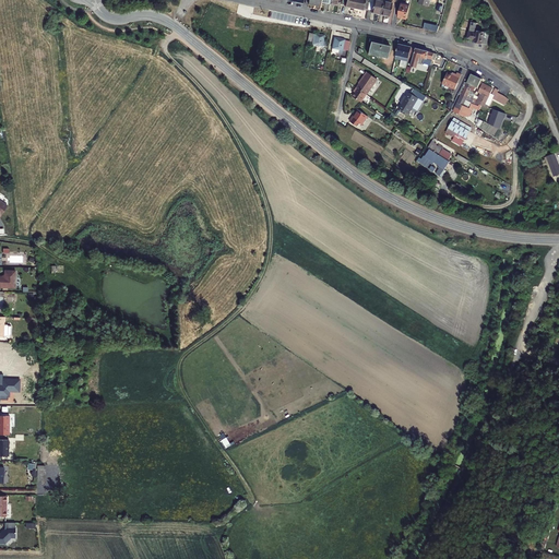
[(363,9),(367,10),(368,0),(355,0),(354,8),(363,10),(363,9)]
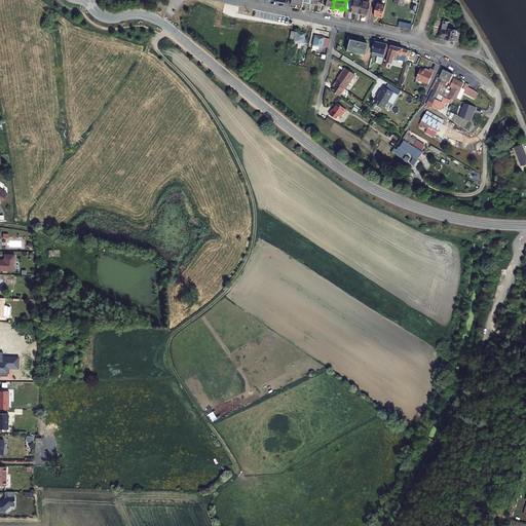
[(358,12),(361,1),(355,0),(346,0),(345,9),(349,10),(349,11),(358,12)]
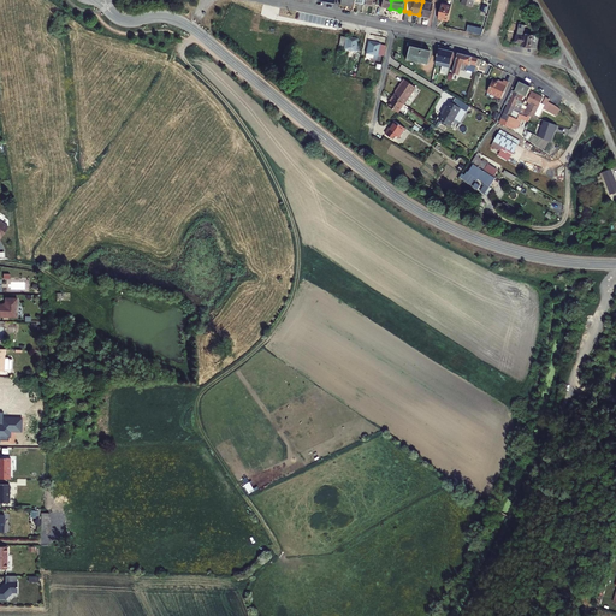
[(432,4),(422,1),(419,15),(428,17),(432,4)]
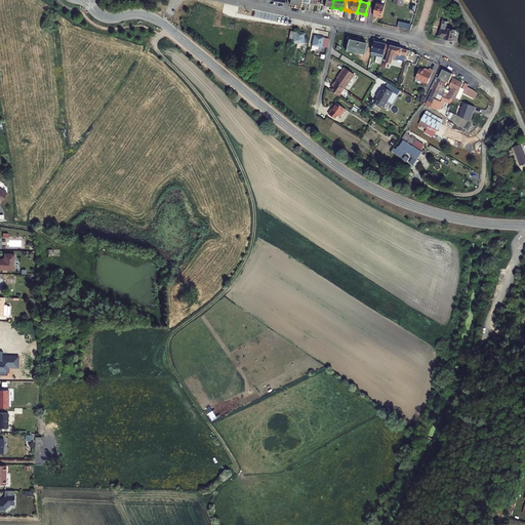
[(385,5),(376,4),(373,14),(378,15),(378,17),(381,18),(385,5)]
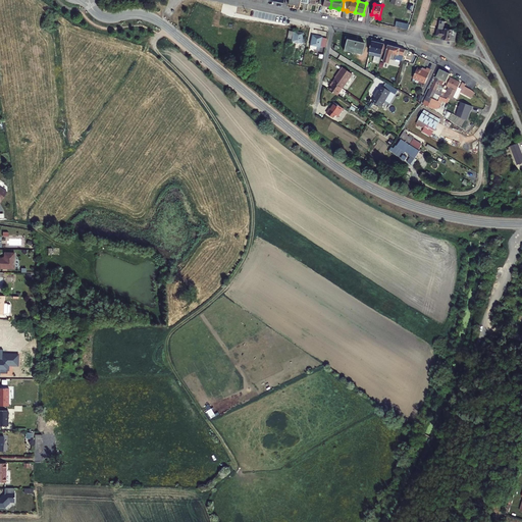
[(446,21),(440,20),(437,36),(445,38),(444,40),(455,42),(457,32),(447,29),(446,31),(444,31),(446,21)]
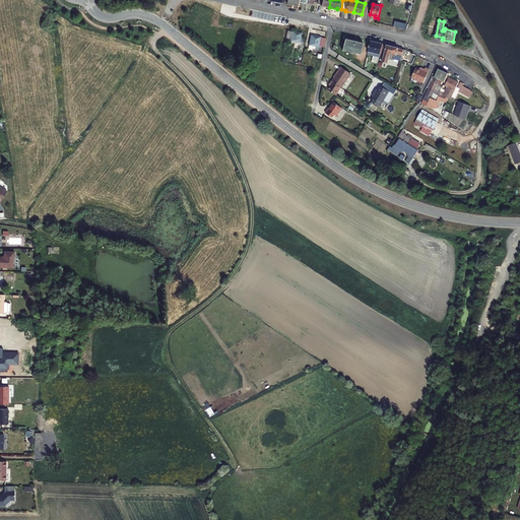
[(302,33),(287,30),(285,40),(288,41),(289,41),(300,43),(300,42),(303,43),(303,40),(300,39),(302,33)]
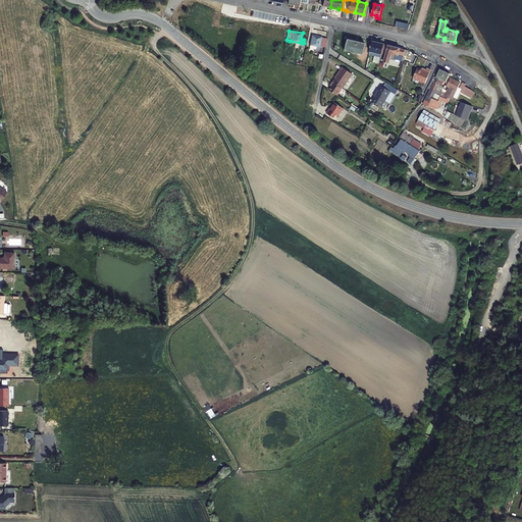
[(319,48),(324,49),(326,39),(313,35),(310,47),(319,49),(319,48)]
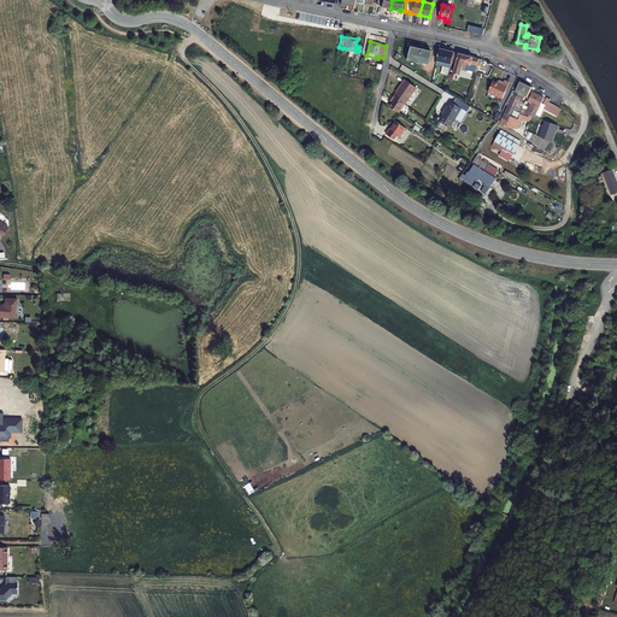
[(412,46),(409,46),(406,59),(427,64),(430,51),(412,46)]
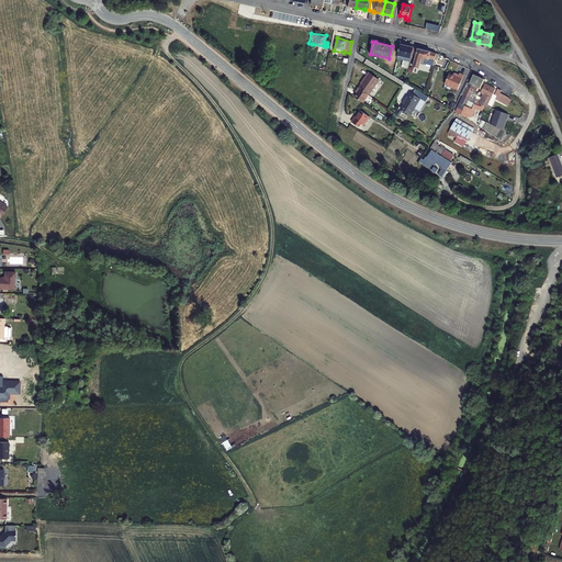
[(414,47),(401,45),(398,56),(411,58),(414,47)]
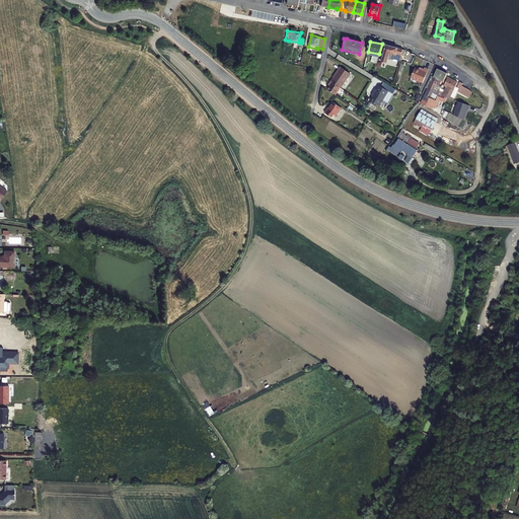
[(389,53),(391,53),(393,47),(386,45),(382,57),(379,57),(376,65),(385,68),(386,63),(387,62),(389,53)]
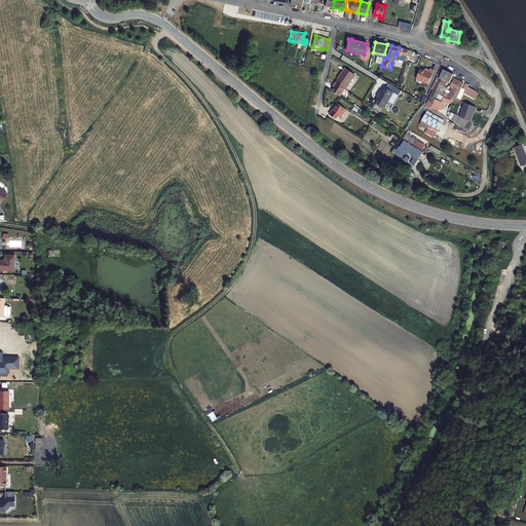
[(399,47),(397,53),(399,54),(398,60),(405,62),(408,49),(399,47)]
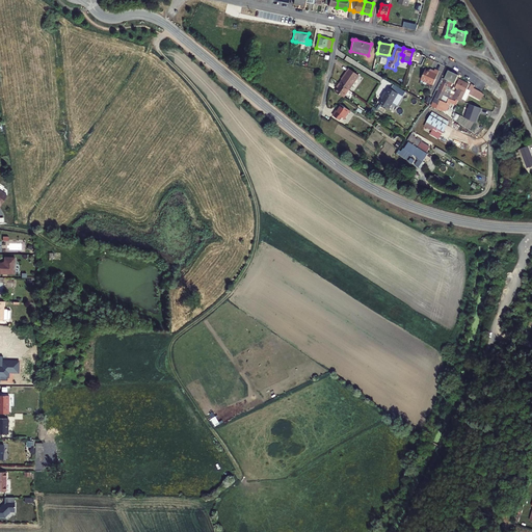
[(358,76),(348,69),(346,73),(347,73),(340,83),(349,90),(358,76)]
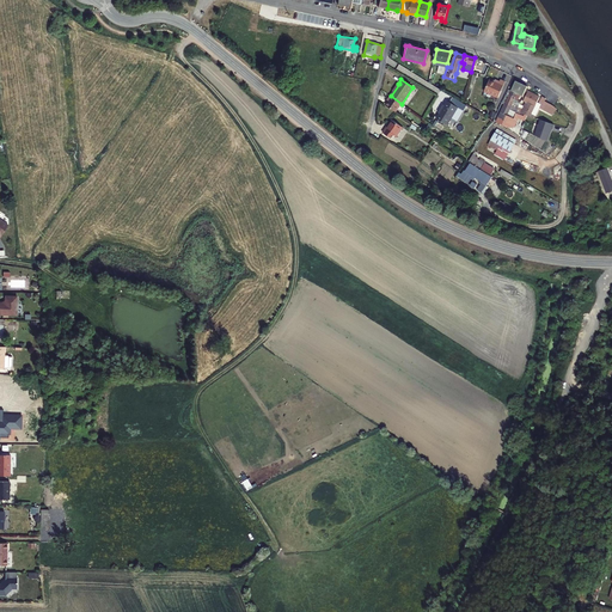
[(500,83),(490,79),(485,91),(499,97),(506,81),(501,79),(500,83)]
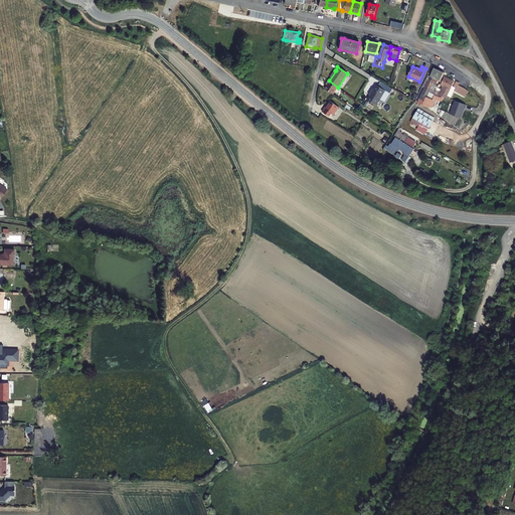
[(431,76),(440,80),(444,72),(434,68),(431,76)]
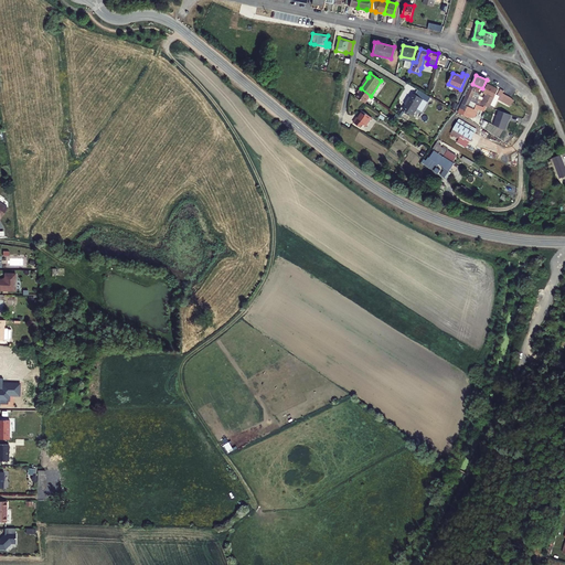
[(477,103),(479,98),(481,92),(483,88),(482,88),(472,84),(466,96),(471,98),(470,102),(477,104),(477,103)]
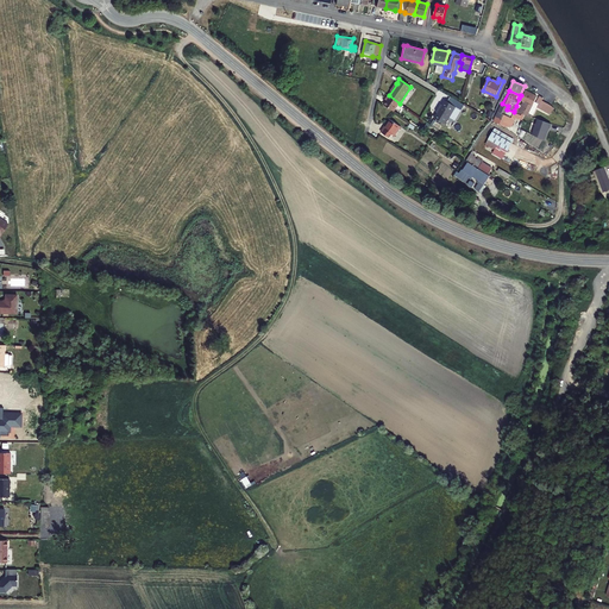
[(533,102),(537,96),(526,90),(525,93),(522,92),(521,95),(519,99),(523,101),(521,108),(516,106),(514,111),(525,114),(531,117),(532,114),(528,113),(533,102)]
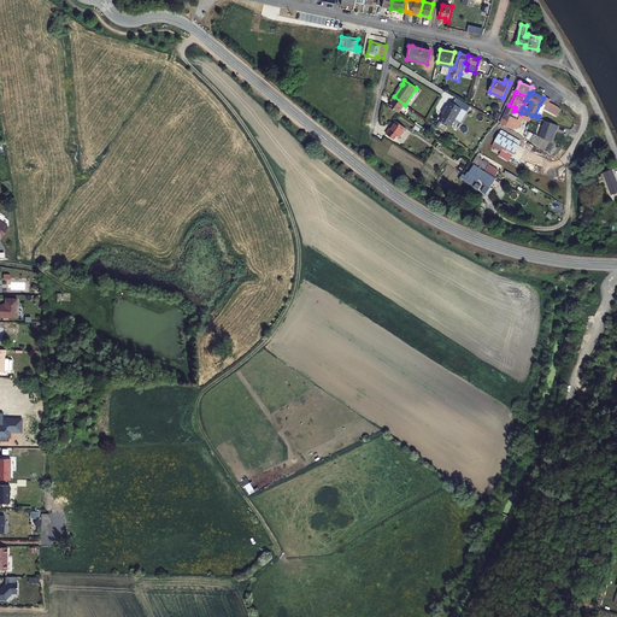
[(405,105),(394,97),(391,100),(392,101),(388,106),(399,113),(405,105)]
